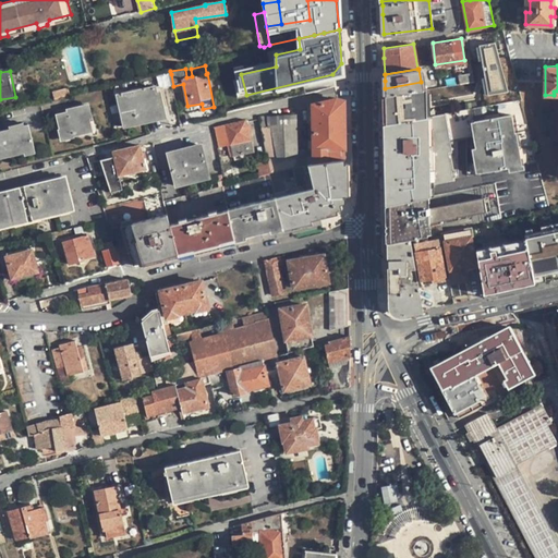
[(505,75),(473,80),(447,84),(448,87),(441,88),(441,89),(425,93),(429,116),(445,113),(509,101),(508,96),(505,75)]
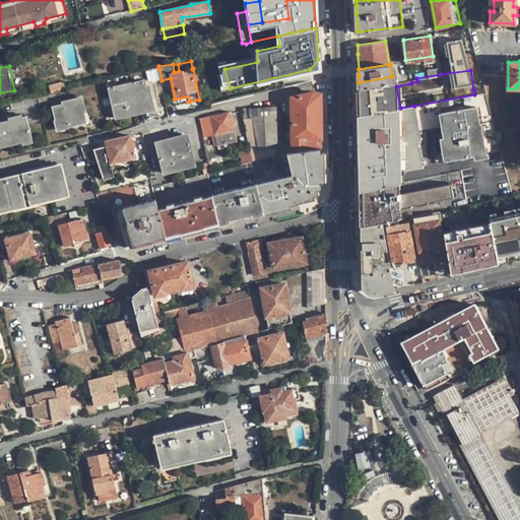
[(393,82),(392,76),(359,82),(359,88),(393,82)]
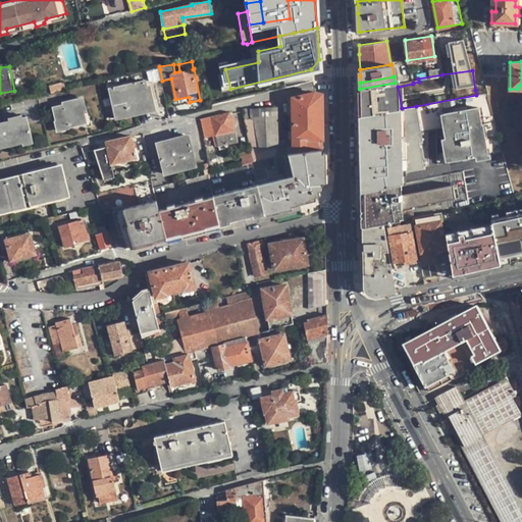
[(66,90),(65,82),(50,86),(52,93),(66,90)]
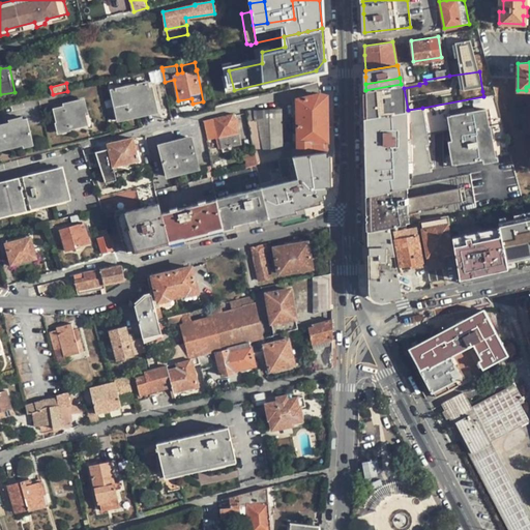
[(154,109),(148,85),(148,83),(113,91),(118,117),(119,117),(154,109)]
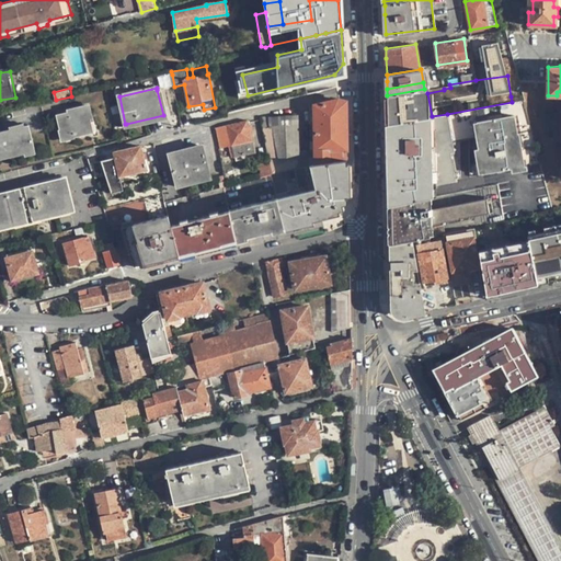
[(427,93),(426,88),(424,89),(387,95),(388,124),(432,116),(427,93)]
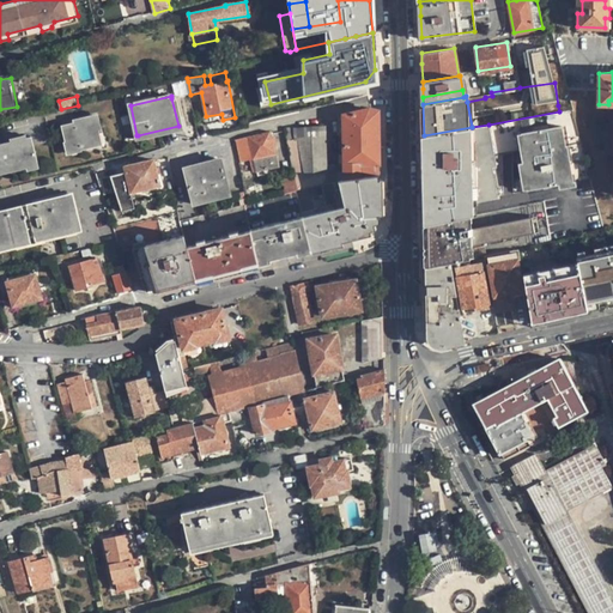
[(345,162),(345,178),(378,174),(378,111),(368,108),(345,114),(345,162)]
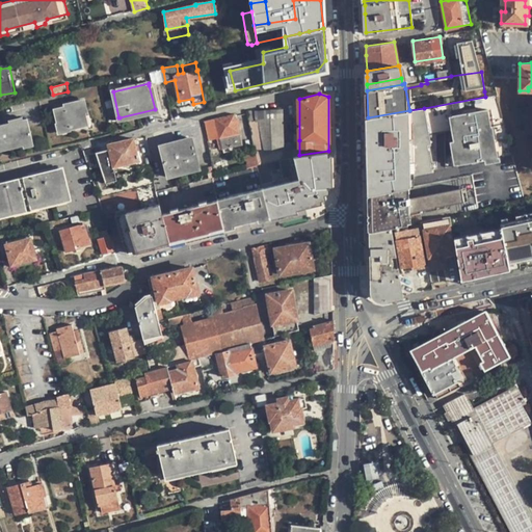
[(89,126),(83,102),(54,108),(59,132),(89,126)]
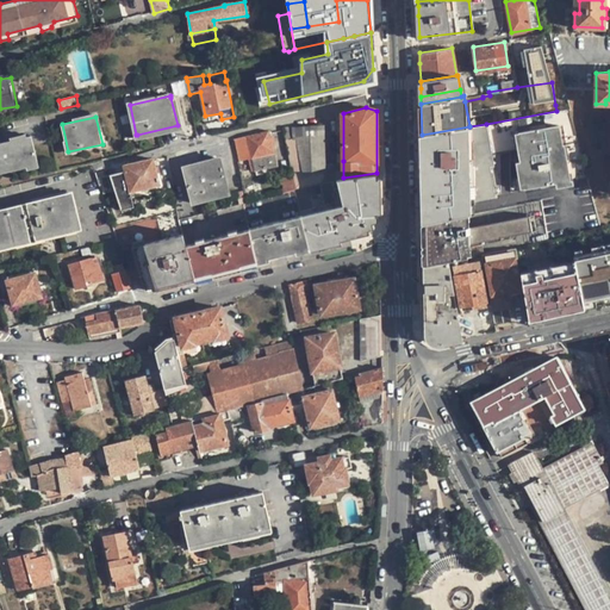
[(493,166),(486,124),(470,126),(422,135),(423,210),(424,222),(467,213),(470,213),(470,201),(495,195),(490,167),(493,166)]
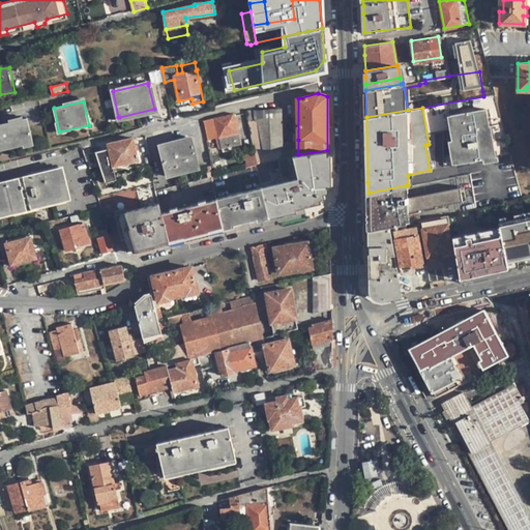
[(283,109),(246,110),(247,113),(258,164),(292,155),(291,145),(284,145),(283,109)]
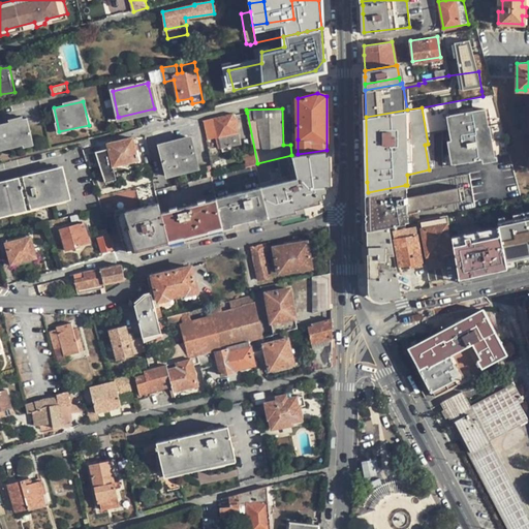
[(492,156),(484,109),(450,114),(454,139),(450,141),(454,163),(492,156)]
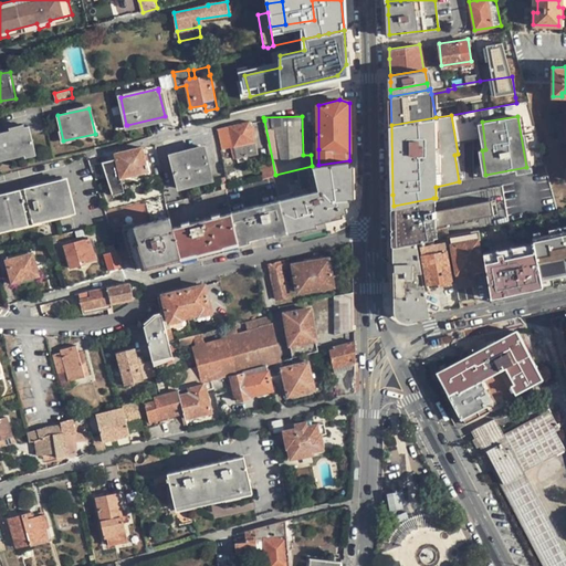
[(250,122),(219,128),(220,138),(231,136),(233,145),(234,146),(254,142),(250,124),(250,122)]
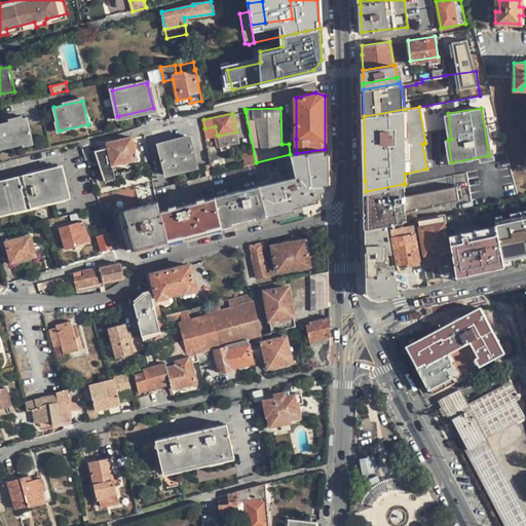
[(0,148),(33,141),(28,116),(0,122),(0,148)]
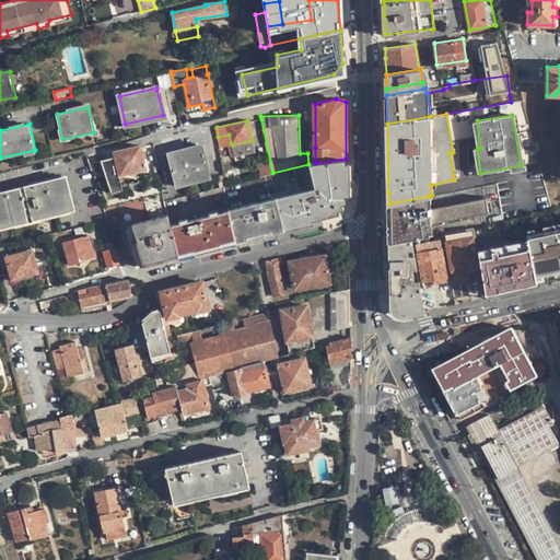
[(102,154),(104,163),(105,166),(118,163),(121,175),(147,168),(141,144),(102,154)]
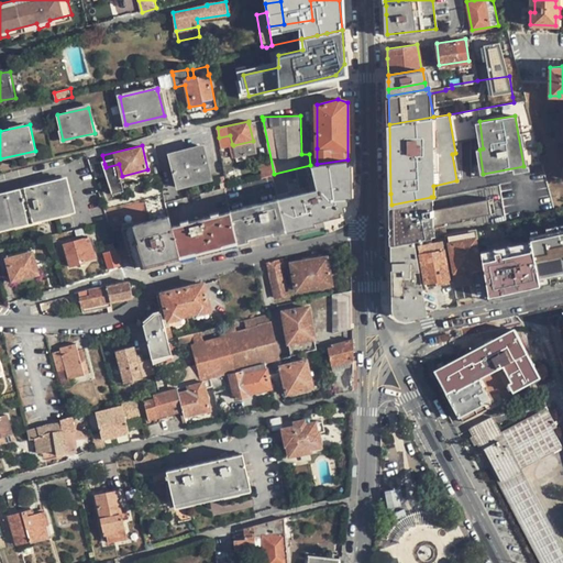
[(177,187),(212,178),(205,145),(169,155),(177,187)]
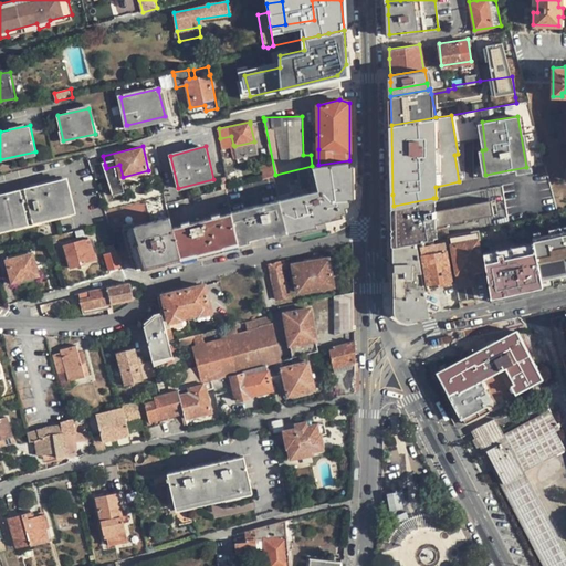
[(92,168),(105,165),(103,156),(90,159),(92,168)]
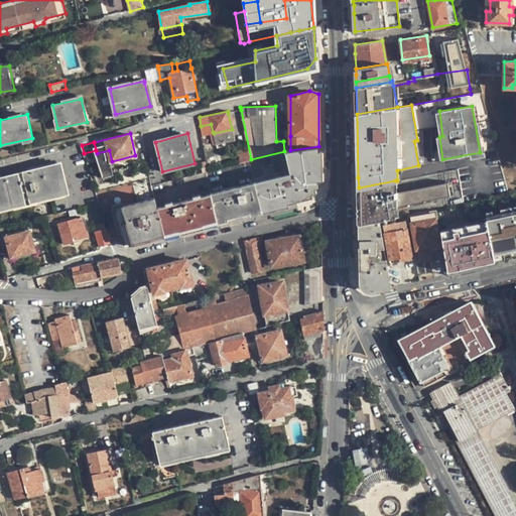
[(290,173),(255,181),(263,210),(312,198),(311,188),(318,186),(318,146),(290,150),(285,151),(290,173)]
